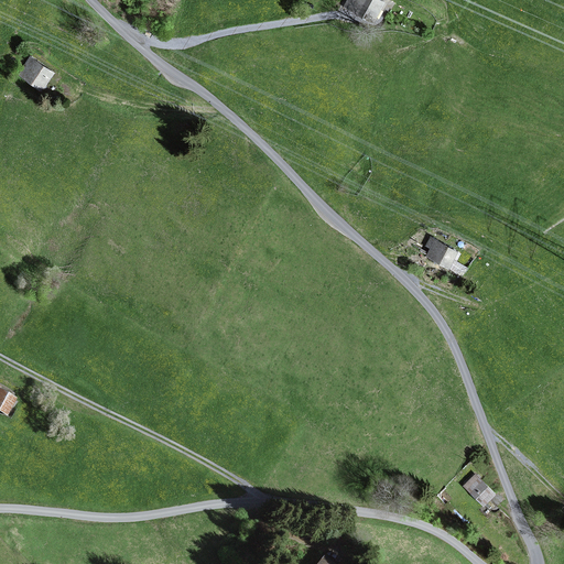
[(386,3),(378,0),(346,0),(343,8),(373,25),(386,3)]
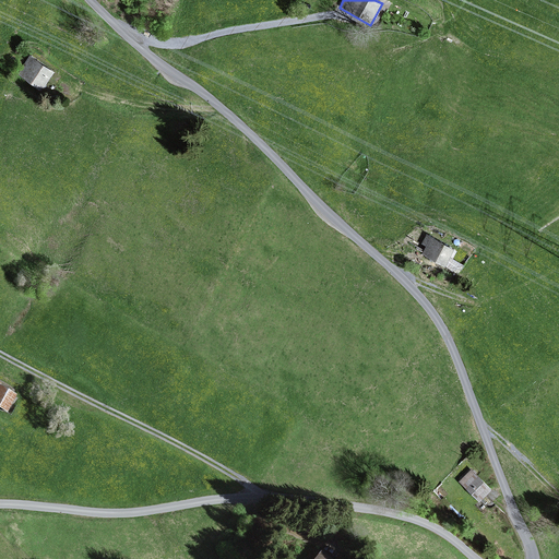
[(32,54),(19,73),(43,91),(57,71),(32,54)]
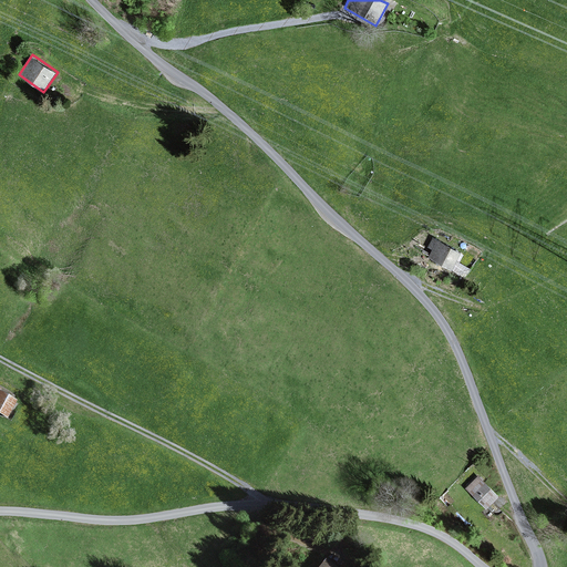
[(461,254),(432,238),(426,248),(432,251),(428,258),(451,271),(461,254)]
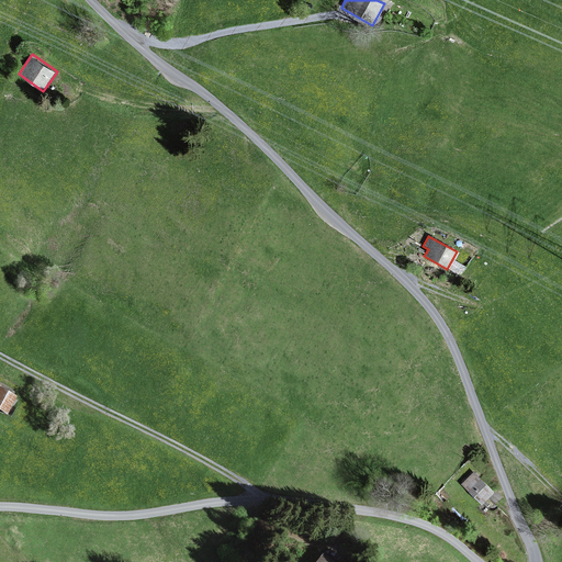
[(18,397),(0,388),(0,409),(8,415),(18,397)]
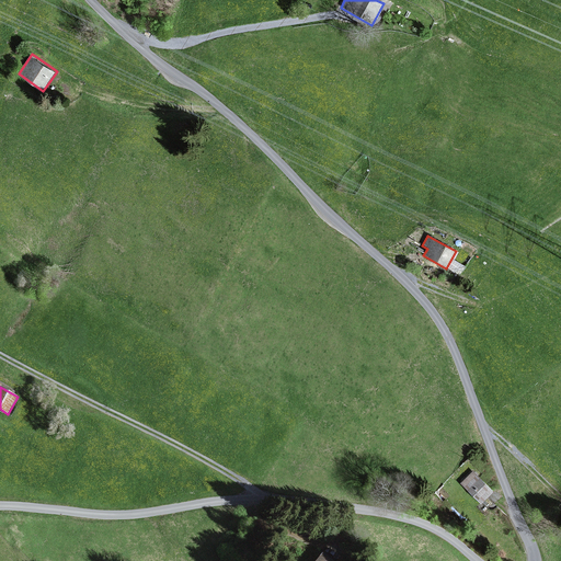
[(495,490),(474,469),(462,482),(483,503),(495,490)]
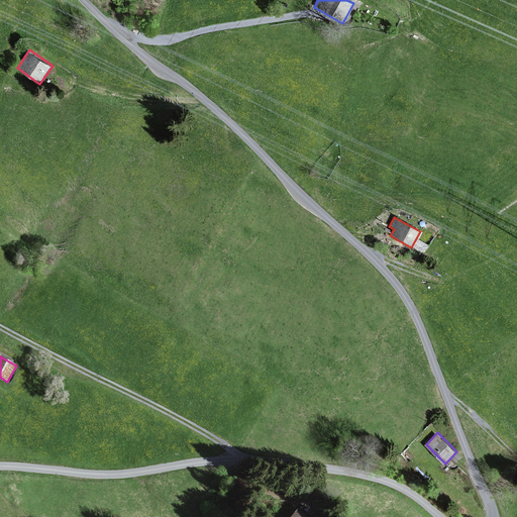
All buildings are outlined.
